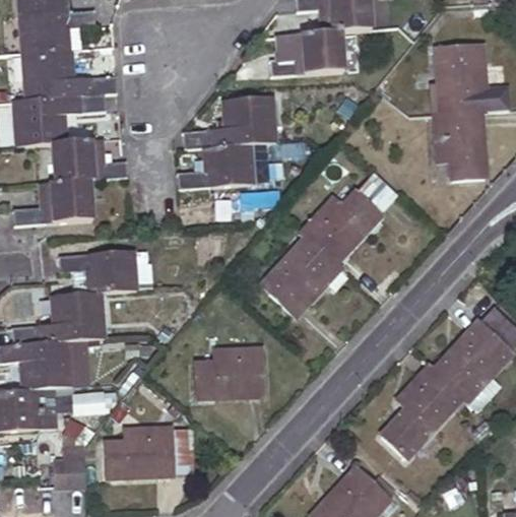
[(21,0),(23,53),(70,50),(69,28),(98,26),(97,10),(90,10),(62,12),(60,0),(21,0)]
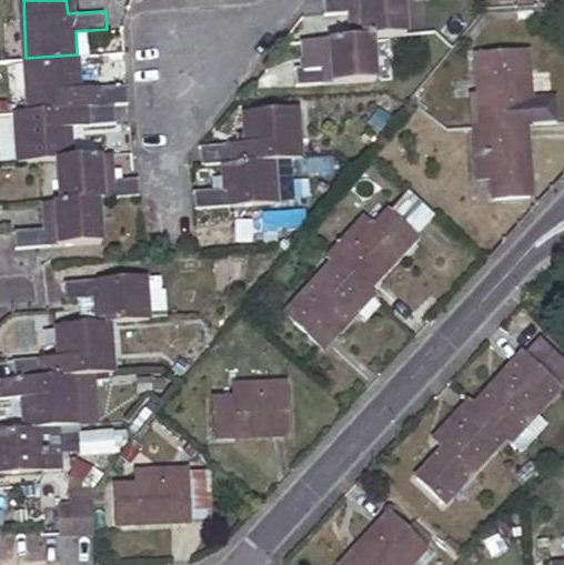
[(323,0),(325,12),(326,12),(342,11),(342,22),(353,22),(354,37),(373,34),(408,32),(405,0),(323,0)]
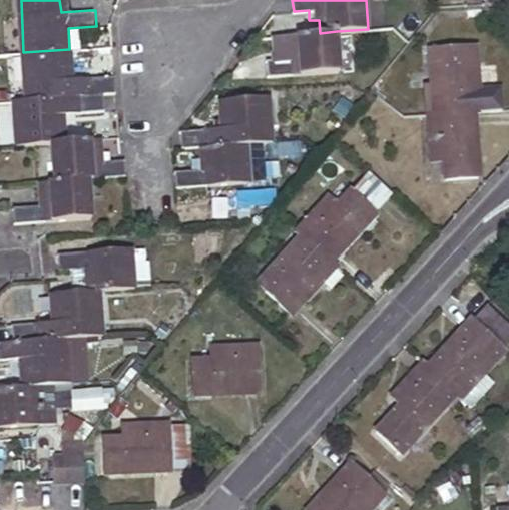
[(278,58),(270,58),(271,75),(340,71),(337,31),(320,33),(297,34),(290,34),(277,35),(278,58)]
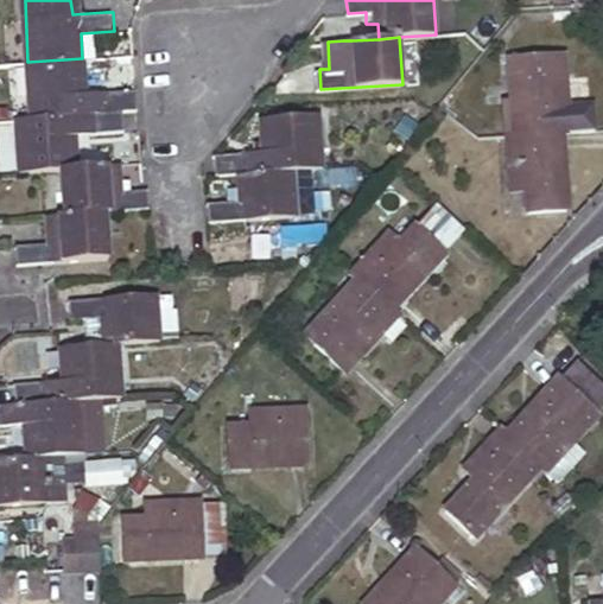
[(526,99),(528,132),(563,131),(571,129),(596,128),(594,101),(569,103),(566,55),(514,57),(515,100),(526,99)]
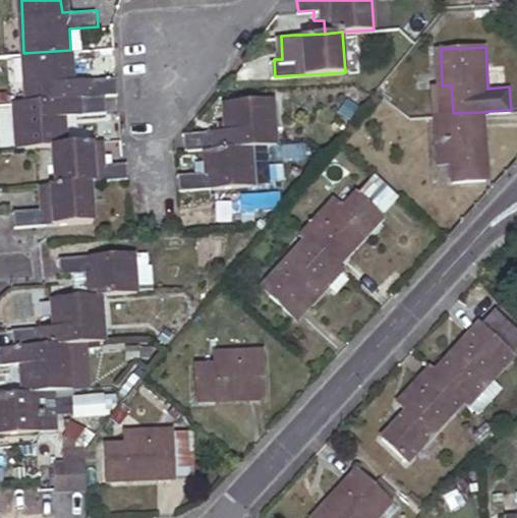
[(26,97),(107,93),(120,92),(119,73),(76,76),(74,50),(70,50),(23,53),(26,97)]
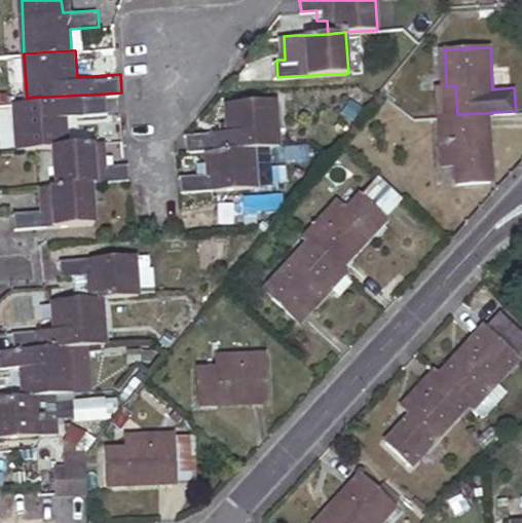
[(13,100),(15,146),(54,144),(70,142),(68,114),(109,111),(108,94),(27,98),(13,100)]
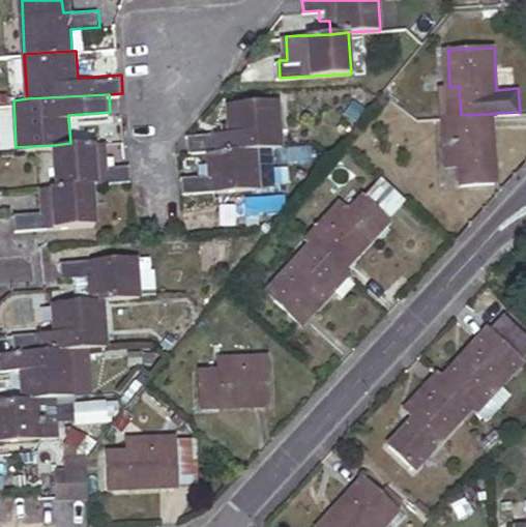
[(190,135),(192,152),(209,150),(256,148),(285,146),(282,98),(231,104),(233,132),(190,135)]
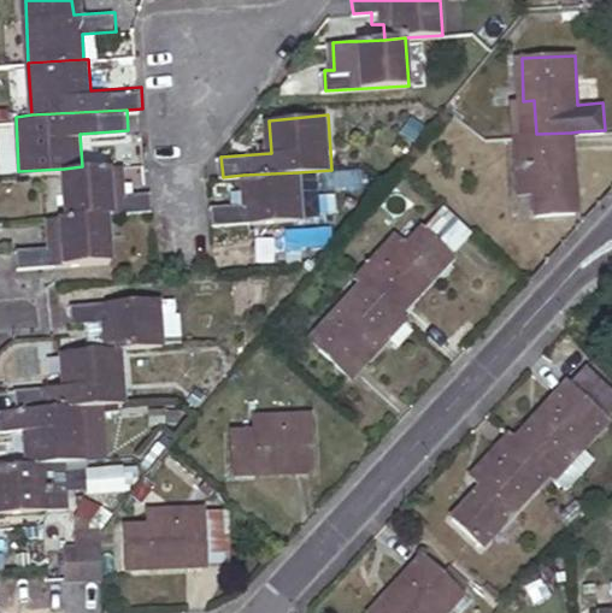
[(536,134),(516,135),(517,180),(534,180),(535,212),(575,210),(571,133),(536,134)]
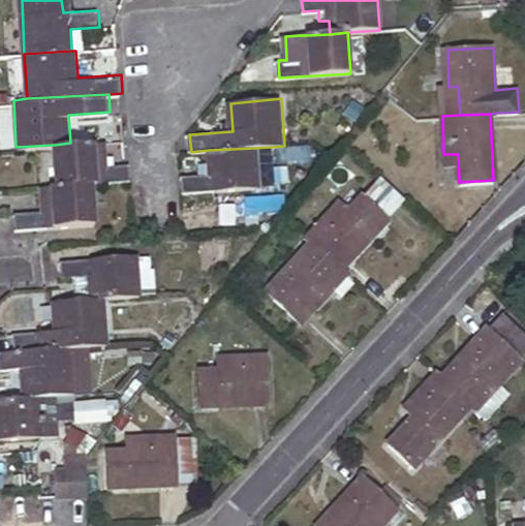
[(131,180),(131,164),(127,164),(105,165),(104,141),(70,143),(55,145),(57,185),(92,183),(131,180)]
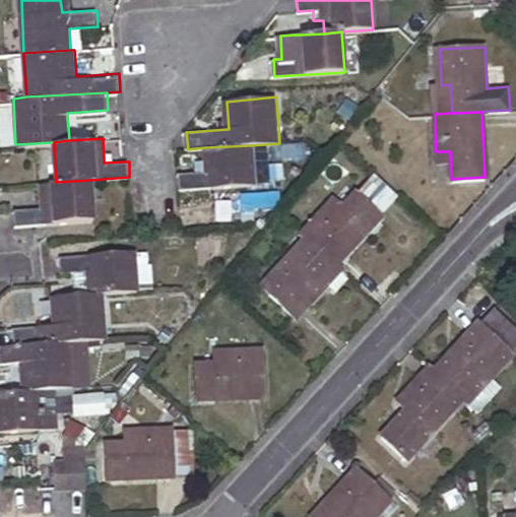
[(206,171),(179,173),(180,190),(207,188),(254,185),(251,145),(205,147),(206,171)]
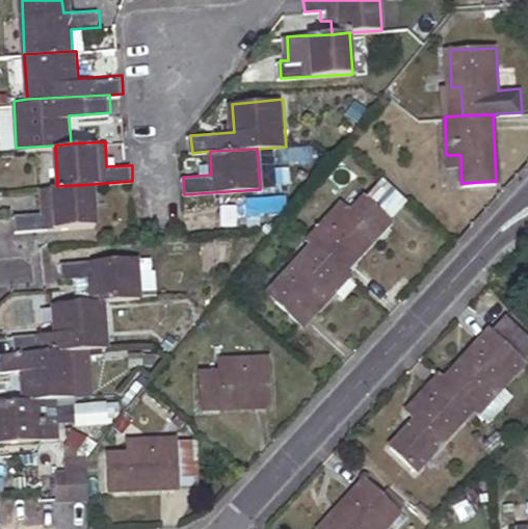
[(376,173),(358,193),(386,218),(404,199),(376,173)]
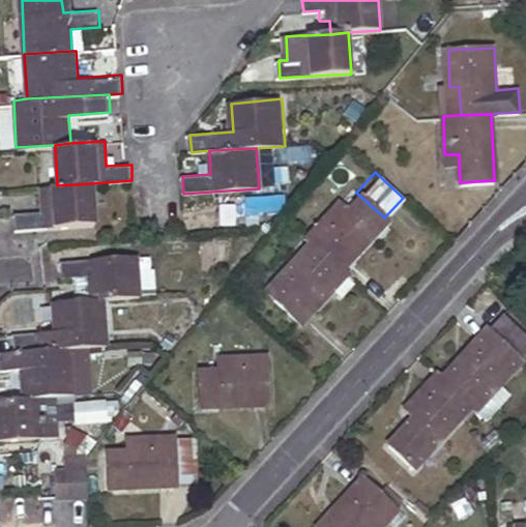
[(95,225),(92,183),(57,185),(40,186),(42,210),(15,213),(16,230),(41,228),(95,225)]
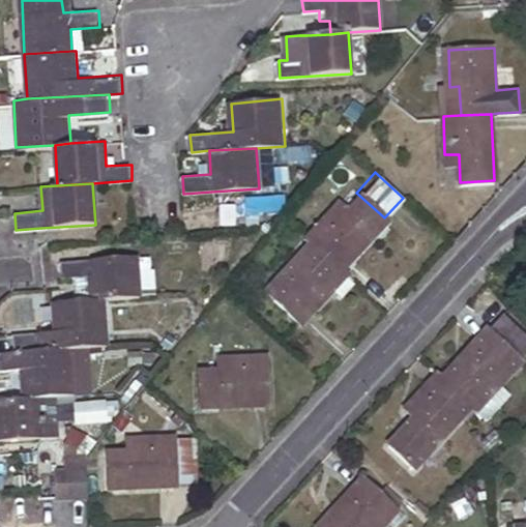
[(334,210),(308,238),(315,244),(340,267),(384,217),(356,193),(339,213),(334,210)]
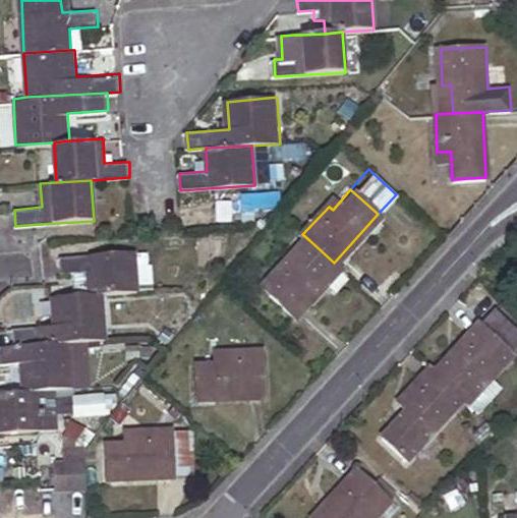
[(253,209),(283,207),(283,194),(252,196),(253,209)]
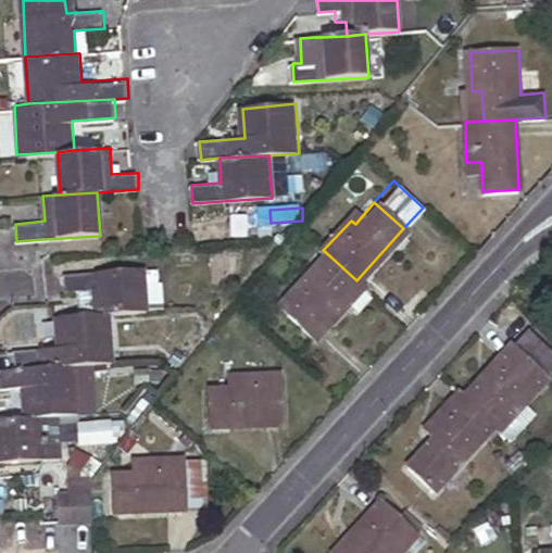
[(356,280),(330,256),(312,278),(308,276),(280,305),(315,338),(350,299),(360,289),(362,286),(356,280)]
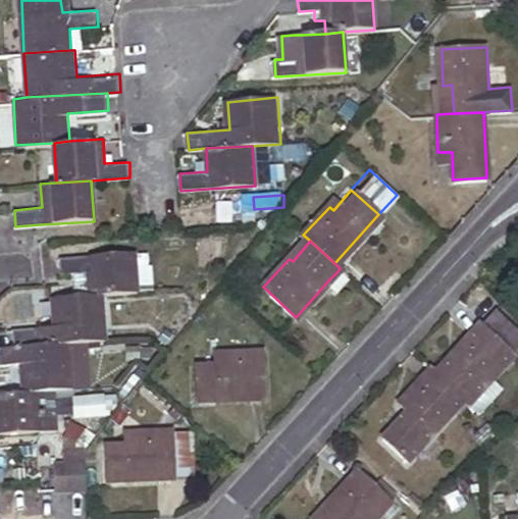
[(136,249),(62,254),(63,272),(90,270),(92,293),(103,292),(139,290),(137,267),(136,249)]
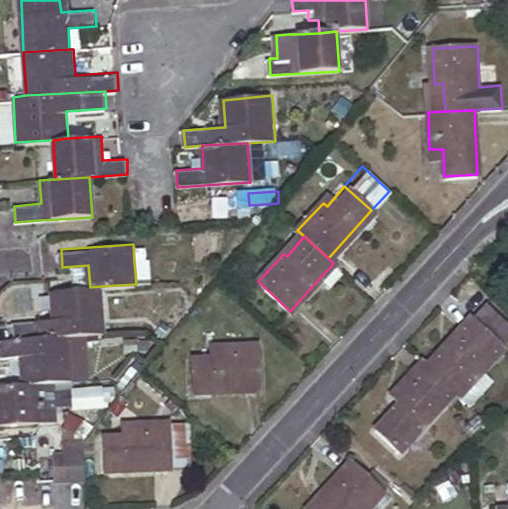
[(149,261),(134,262),(136,284),(151,283),(149,261)]
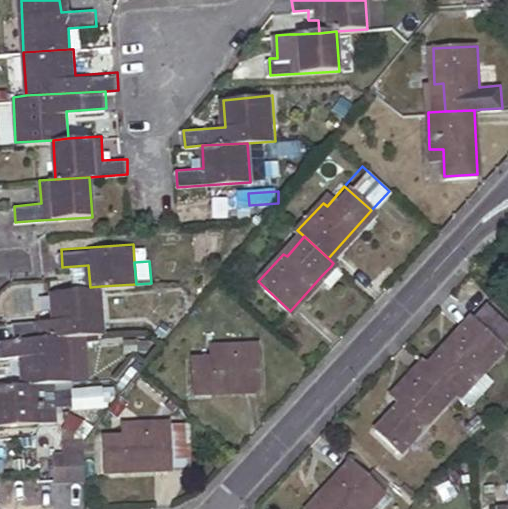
[(331,266),(322,275),(327,279),(335,270),(331,266)]
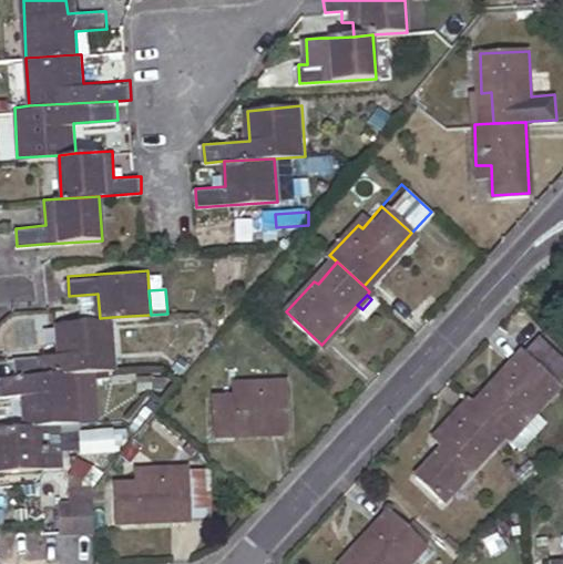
[(14,355),(17,375),(74,370),(115,368),(112,317),(100,318),(59,320),(62,350),(14,355)]
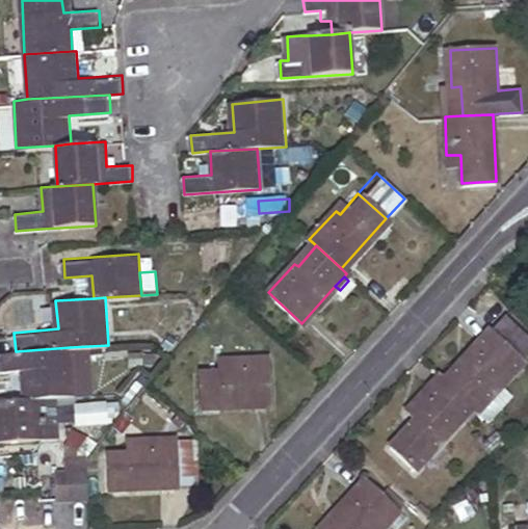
[(469,365),(450,385),(476,408),(481,413),(527,362),(493,329),(464,361),(469,365)]
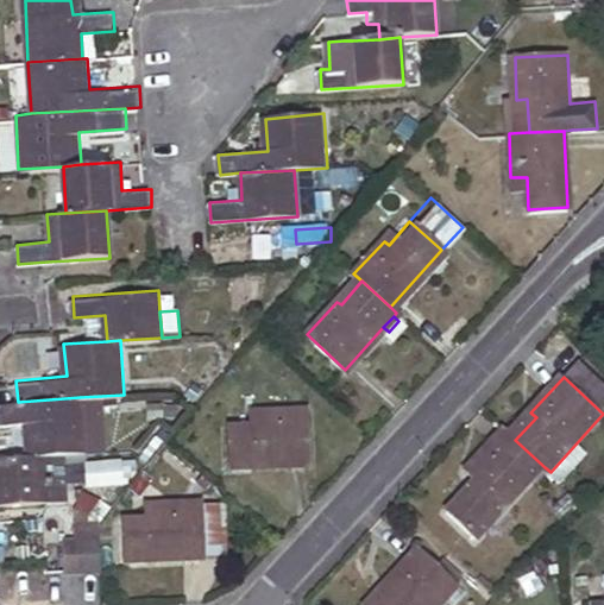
[(0,423),(26,422),(29,454),(43,453),(85,449),(80,397),(18,402),(0,402),(0,423)]
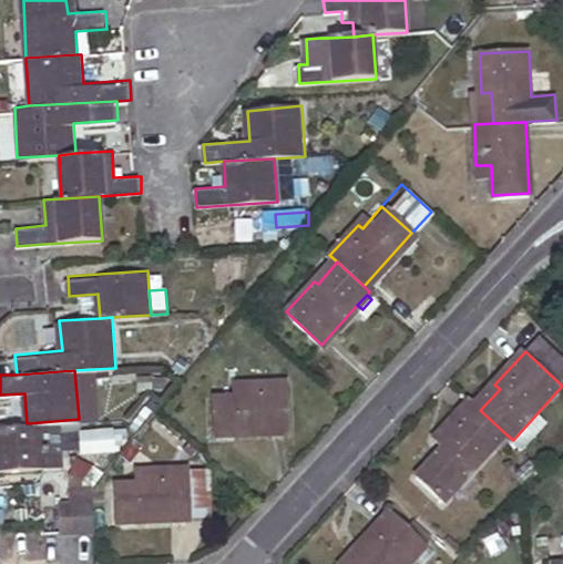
[(245,399),(216,399),(217,436),(289,434),(288,385),(245,386),(245,399)]
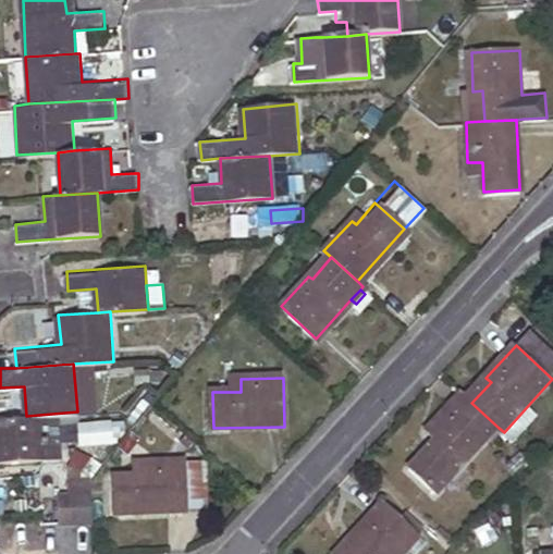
[(471,403),(464,395),(435,426),(440,430),(421,451),(450,480),(499,428),(471,403)]
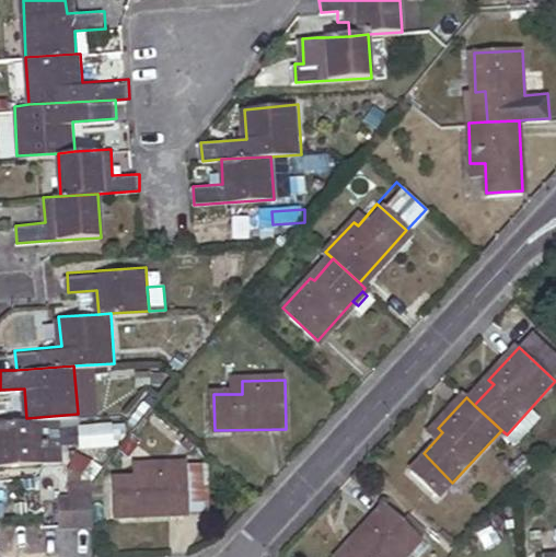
[(26,418),(0,420),(0,463),(43,460),(39,417),(26,418)]
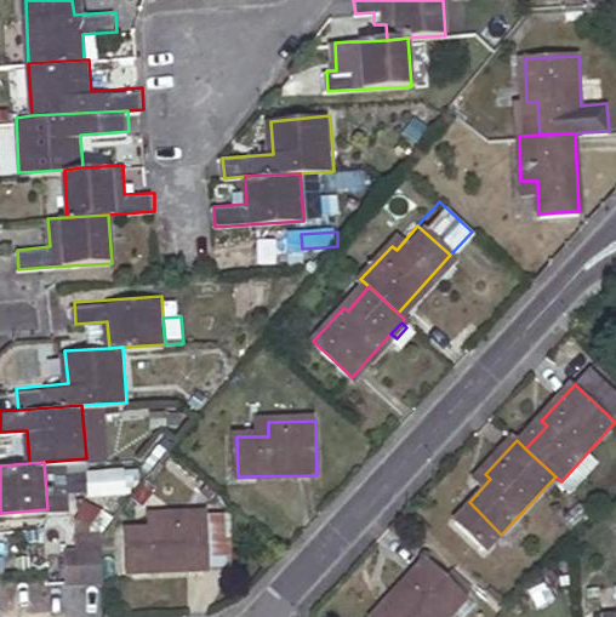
[(228,512),(207,513),(210,569),(231,567),(228,512)]
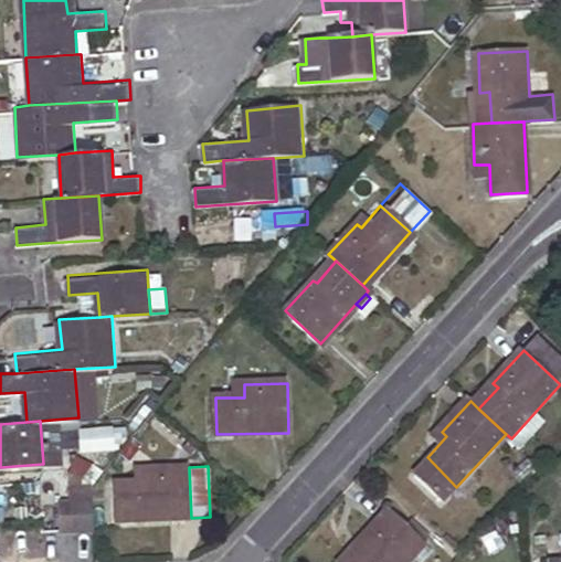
[(148,483),(116,483),(118,519),(191,518),(189,467),(147,468),(148,483)]
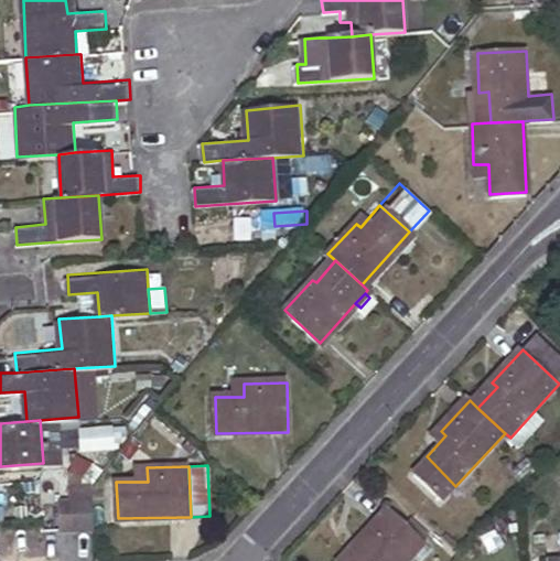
[(75,477),(77,495),(93,494),(93,476),(75,477)]
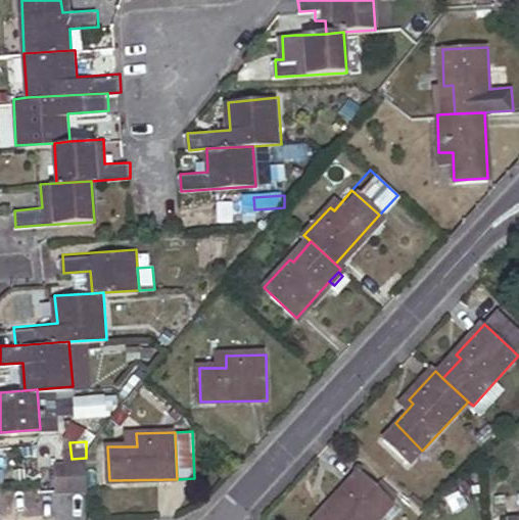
[(72,459),(53,459),(55,488),(88,488),(86,458),(72,459)]
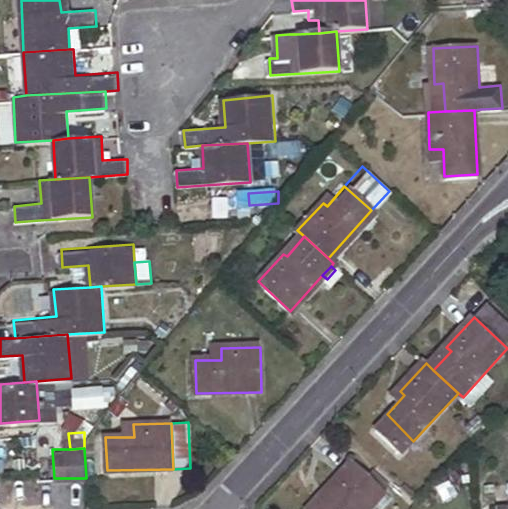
[(330,496),(317,508),(369,508),(385,492),(353,461),(325,491),(330,496)]
